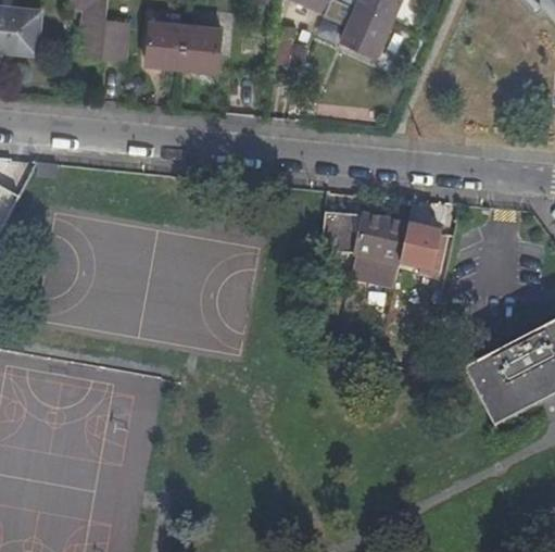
[(77,52),(100,55),(104,15),(105,0),(66,0),(66,3),(82,5),(77,52)]
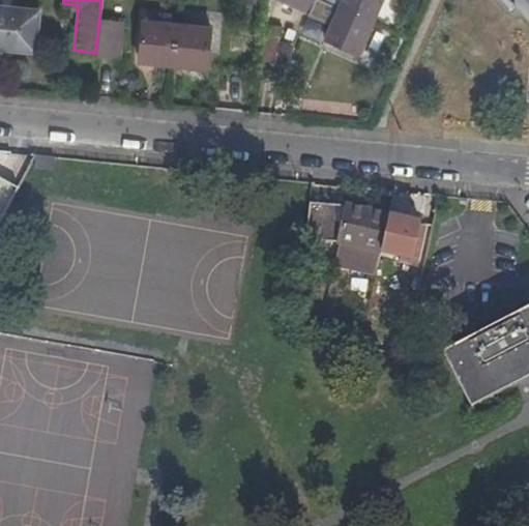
[(341,0),(339,5),(372,20),(379,0),(341,0)]
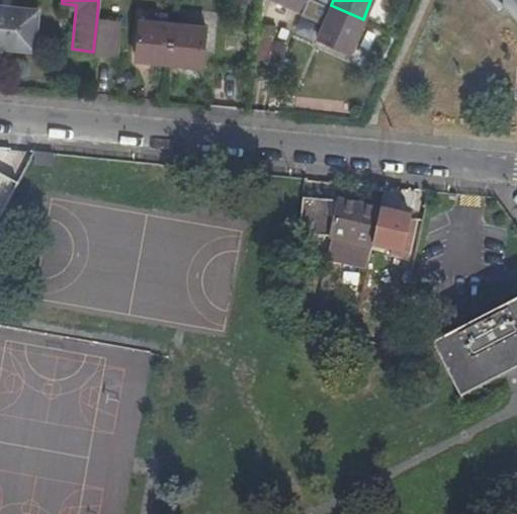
[(0,41),(33,46),(37,9),(0,5),(0,41)]
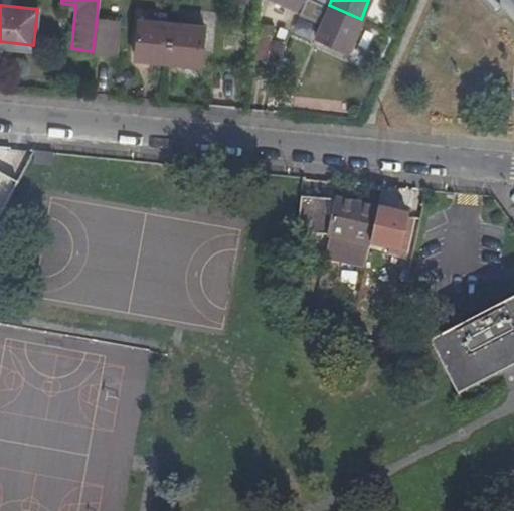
[(348,48),(361,19),(329,5),(316,35),(348,48)]
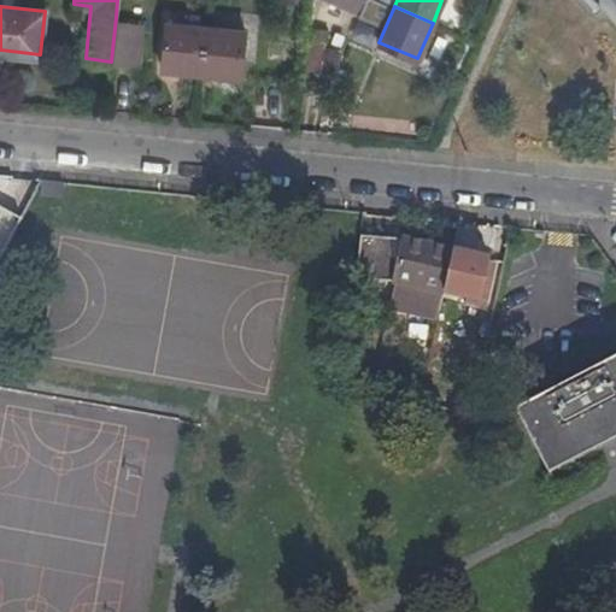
[(116,17),(111,62),(138,64),(141,19),(116,17)]
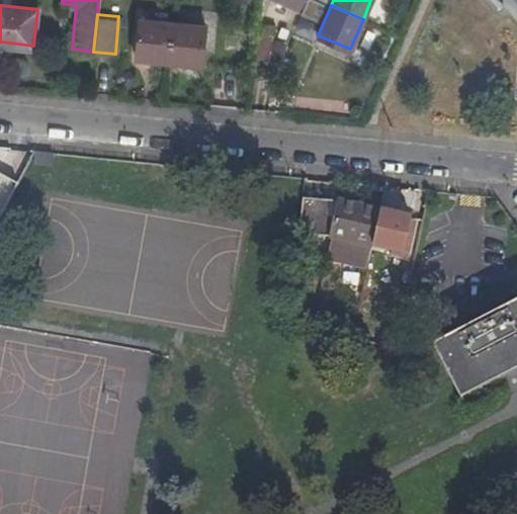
[(136,56),(168,59),(171,21),(140,18),(136,56)]
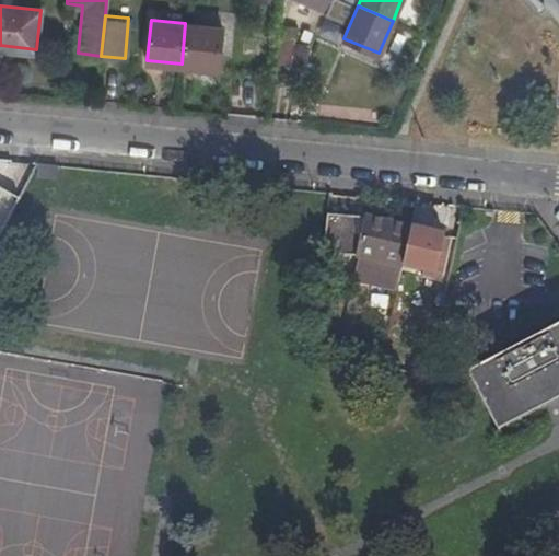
[(185,23),(182,64),(219,67),(223,27),(185,23)]
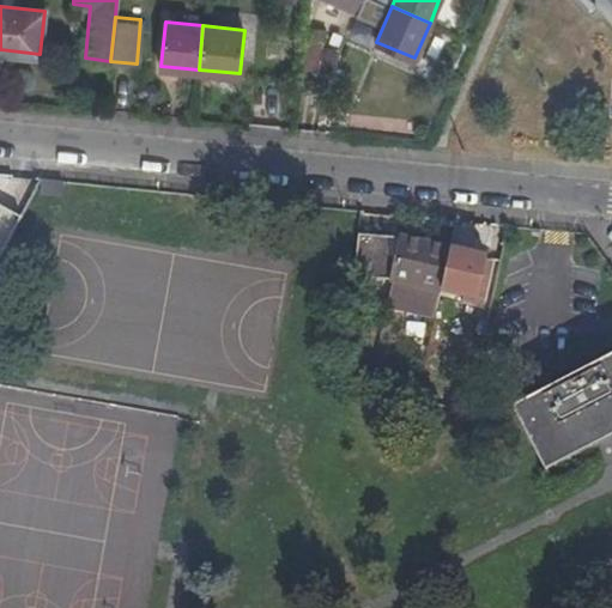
[(339,67),(341,40),(309,37),(308,64),(339,67)]
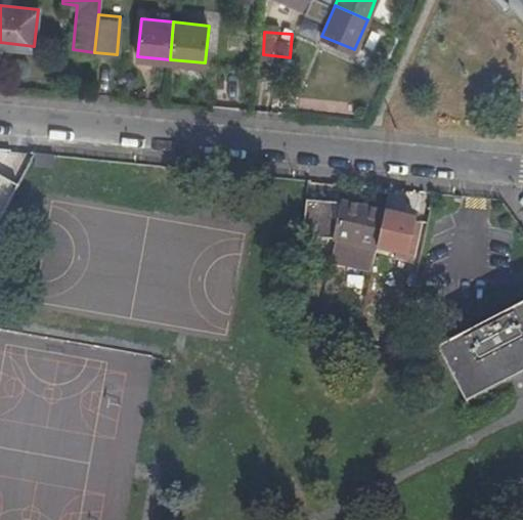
[(51,168),(52,153),(33,150),(32,166),(51,168)]
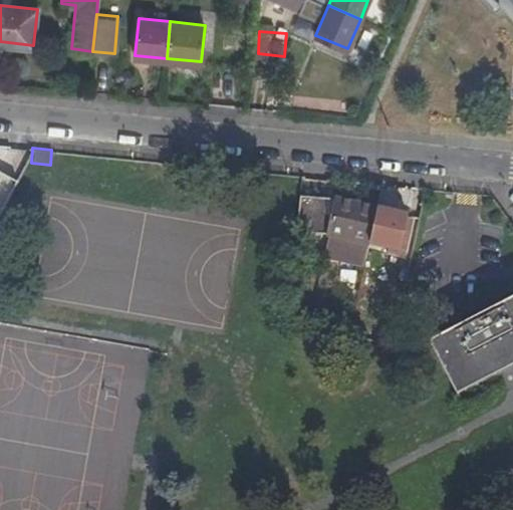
[(0,206),(14,180),(0,173),(0,206)]
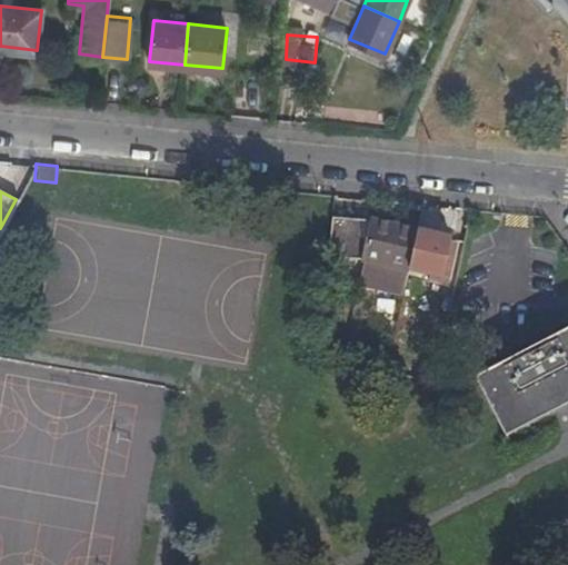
[(466,222),(470,206),(459,205),(456,221),(466,222)]
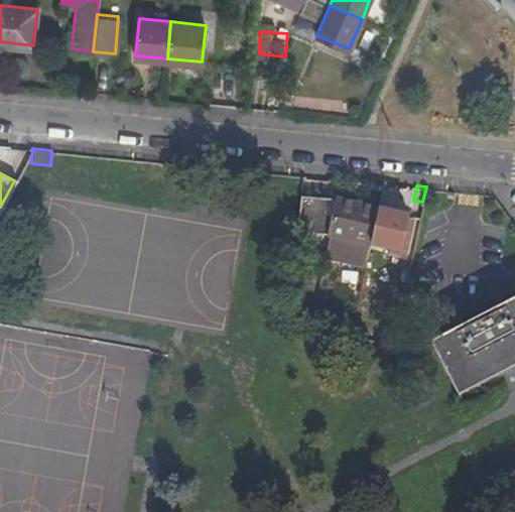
[(300,194),(297,228),(328,232),(347,236),(354,238),(370,241),(378,207),(338,198),(300,194)]
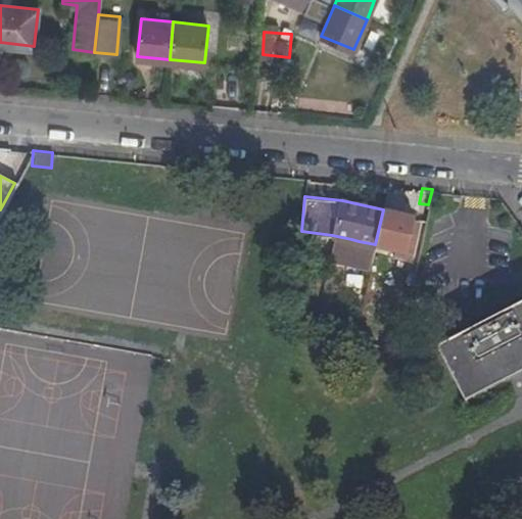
[(414,216),(383,209),(375,244),(394,248),(393,253),(398,254),(399,249),(406,250),(414,216)]
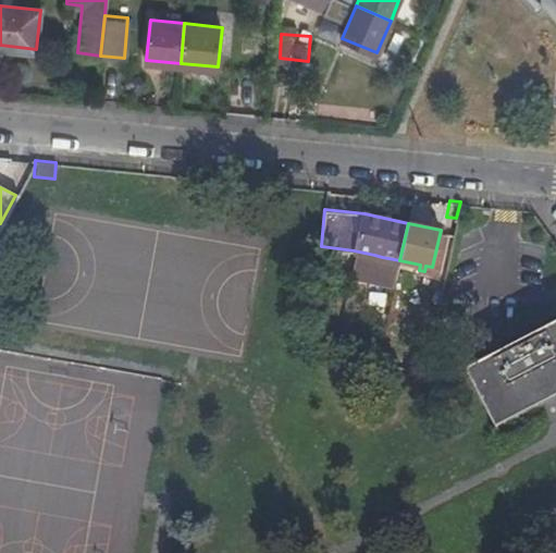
[(396,277),(391,300),(407,304),(411,281),(396,277)]
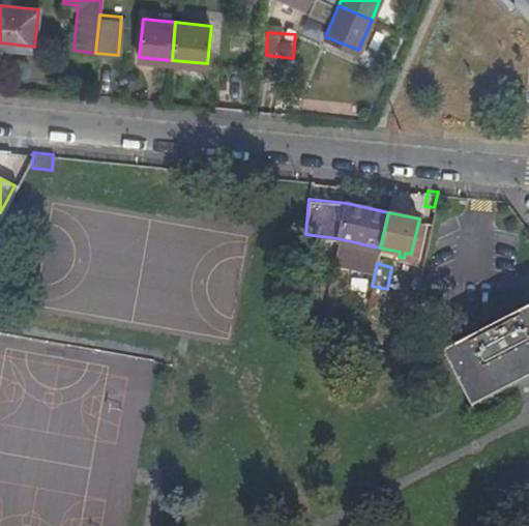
[(528,364),(528,303),(443,348),(469,398),(528,364)]
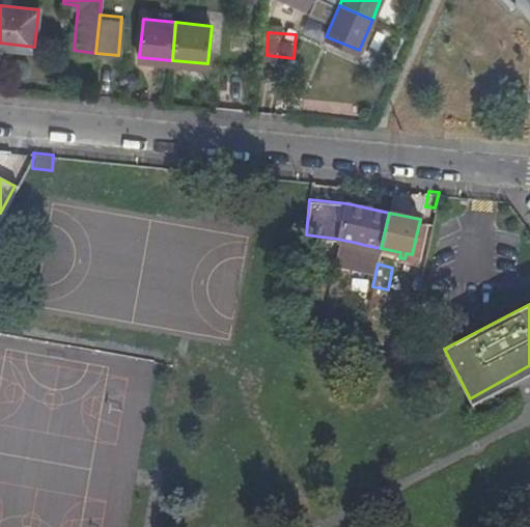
[(529,365),(470,398),(473,404),(529,372),(529,365)]
